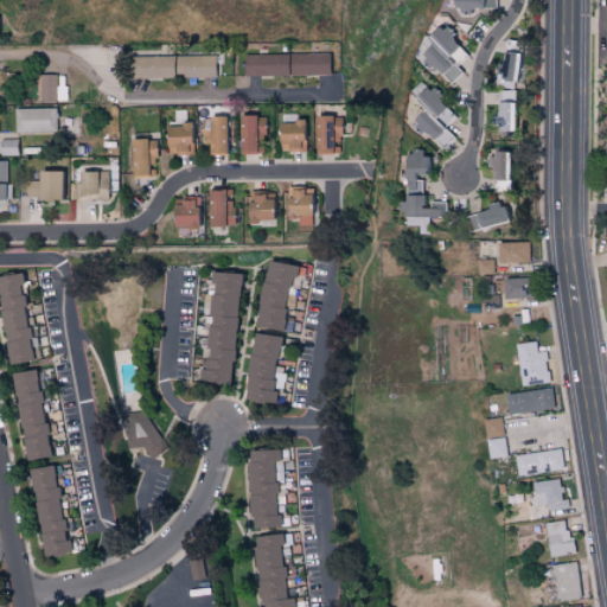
[(479,0),(452,0),(452,8),(479,10),(479,0)]
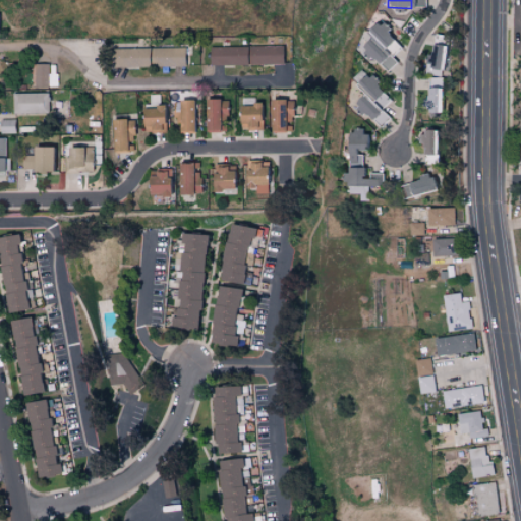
[(400,47),(386,31),(389,29),(380,18),(366,31),(370,35),(359,46),(380,66),(400,47)]
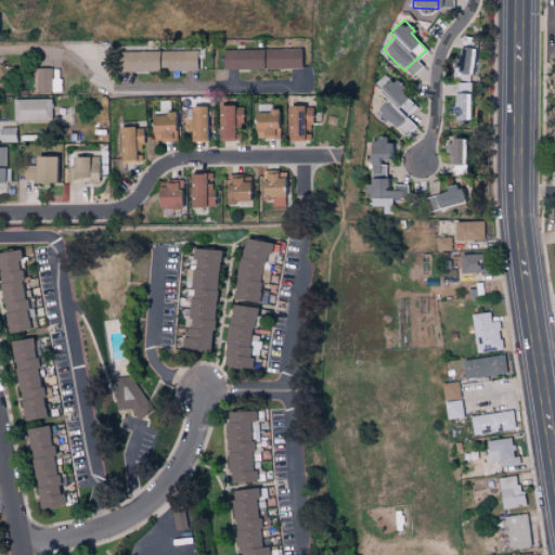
[(301,48),(222,49),(222,69),(301,68),(301,48)]
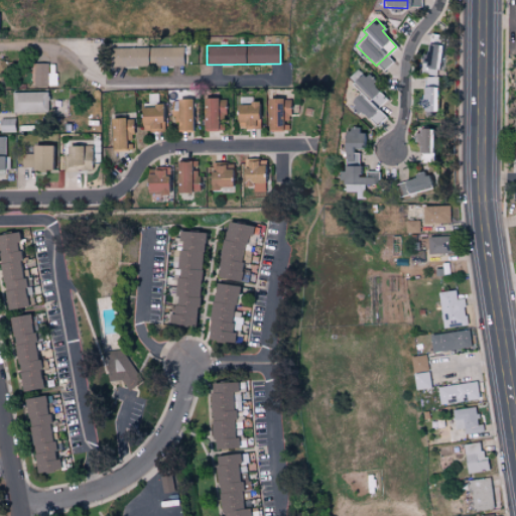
[(444,45),(425,44),(423,70),(442,70),(444,45)]
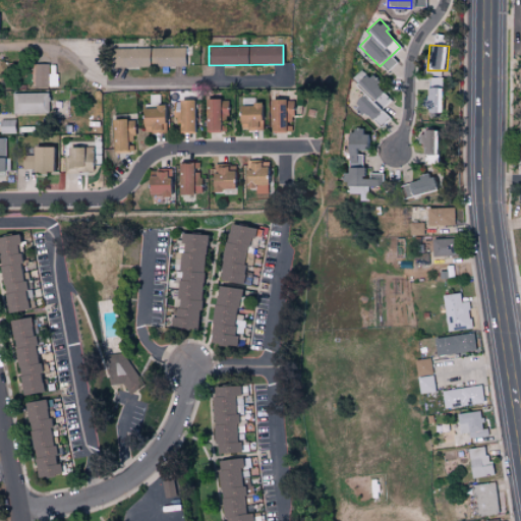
[(185,66),(185,47),(111,49),(111,67),(185,66)]
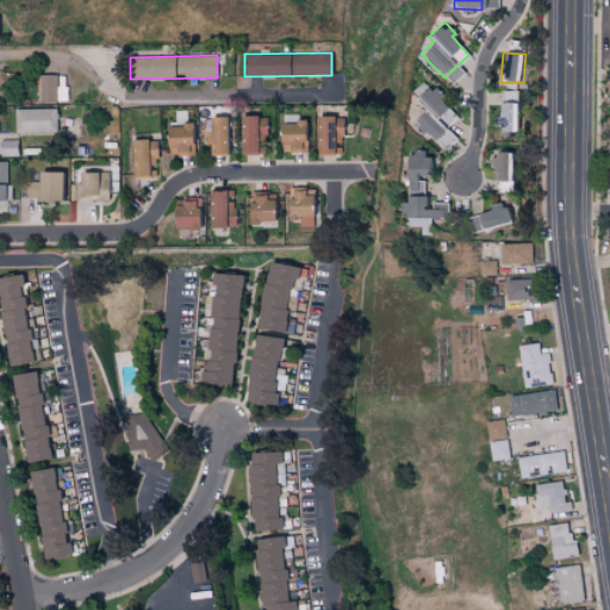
[(38,103),(66,101),(66,87),(57,87),(56,74),(37,75),(38,103)]
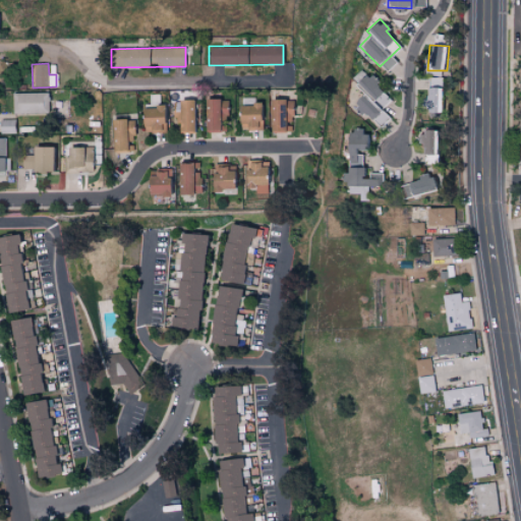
[(391,99),(366,71),(354,82),(363,93),(353,101),(378,129),(390,119),(381,108),(391,99)]
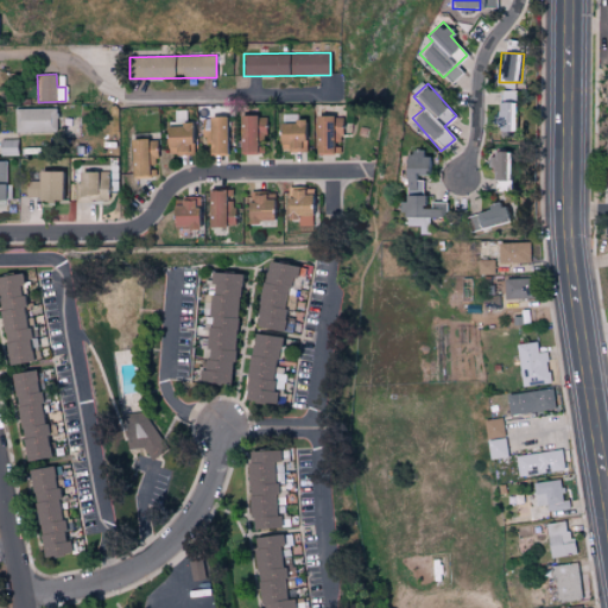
[(513,131),(514,102),(498,102),(496,131),(513,131)]
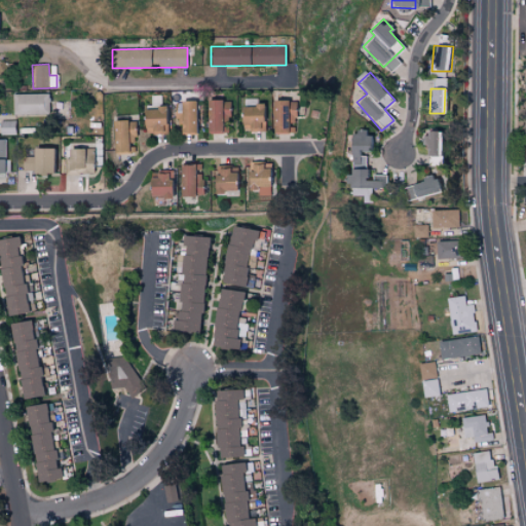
[(47,94),(11,94),(12,114),(48,114),(47,94)]
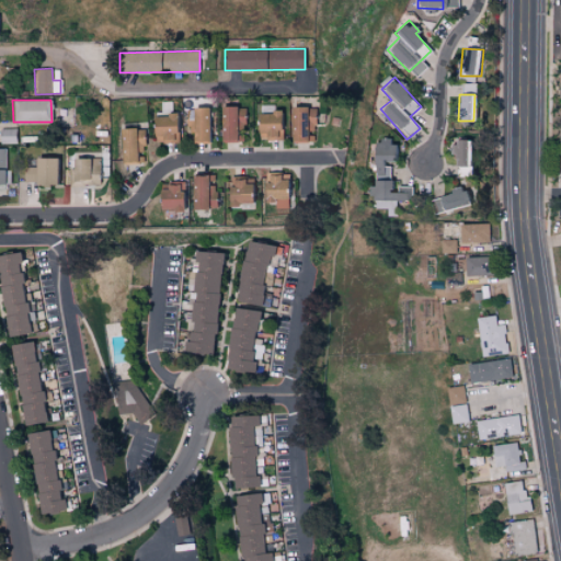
[(221,141),(237,141),(237,126),(245,126),(245,106),(220,106),(221,141)]
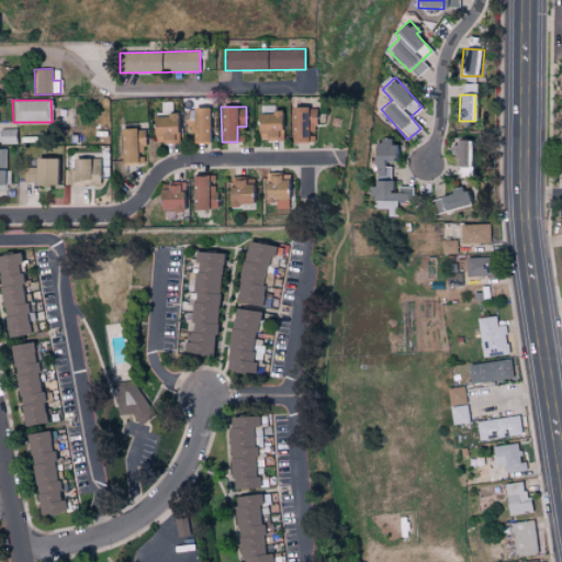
[(292,143),(313,142),(312,132),(316,132),(315,107),(291,108),(292,143)]
